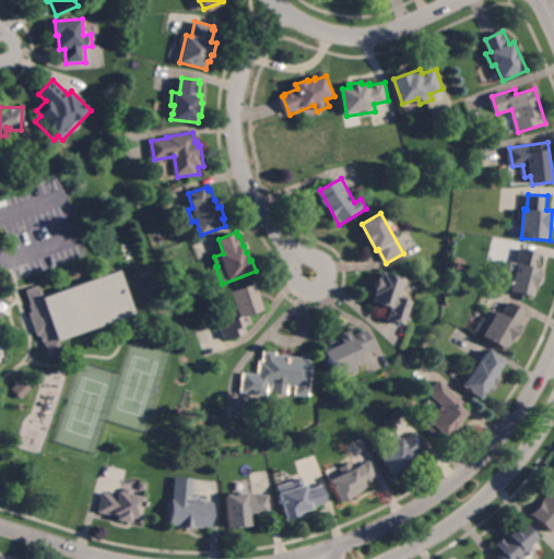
[(539,269),(541,269),(534,297),(513,292),(517,275),(510,274),(513,262),(519,263),(523,249),(542,253),(539,269)]
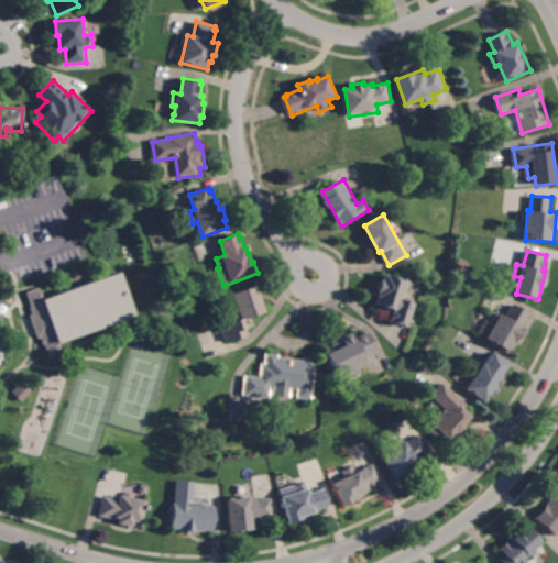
[(137,316),(63,342),(65,353),(53,357),(45,337),(41,338),(33,316),(36,313),(30,293),(43,287),(47,299),(122,273),(137,316)]
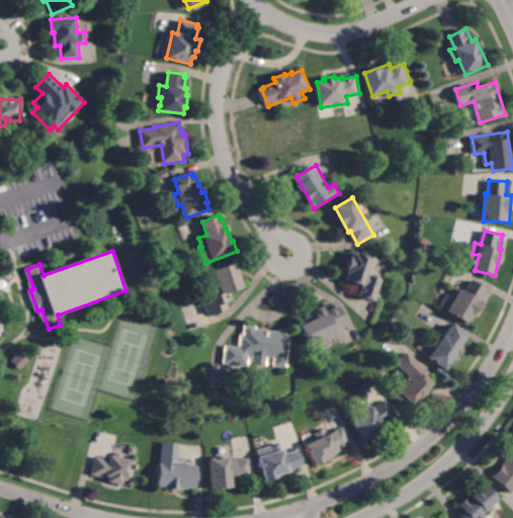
[(374,300),(358,294),(361,285),(345,279),(354,252),(376,259),(371,275),(381,279),(374,300)]
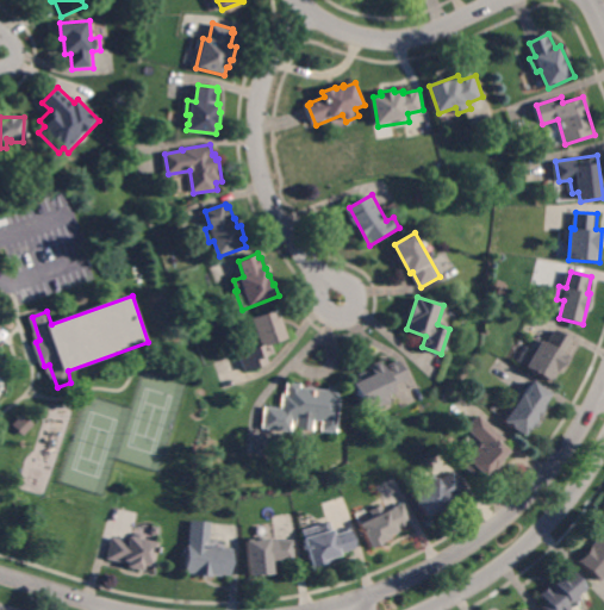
[(247,373),(240,353),(261,346),(251,319),(278,310),(288,338),(273,343),(276,354),(268,356),(271,363),(247,373)]
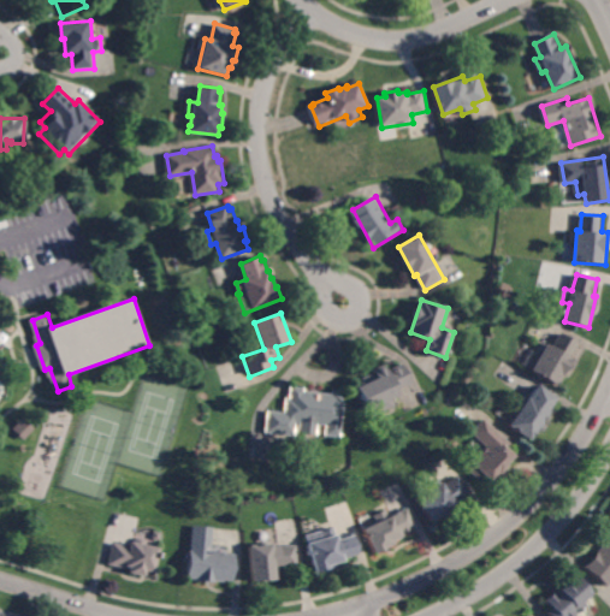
[(561,385),(533,371),(548,343),(555,347),(562,333),(582,344),(561,385)]
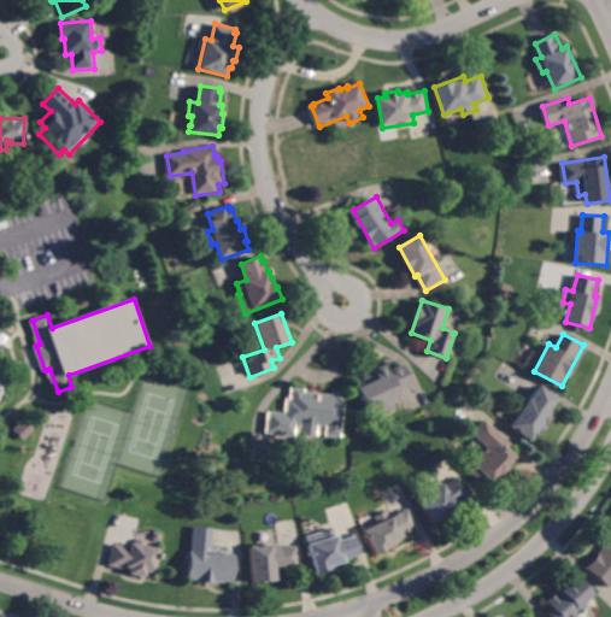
[(413,382),(398,391),(401,395),(394,399),(398,406),(372,418),(357,388),(380,377),(376,370),(386,365),(388,370),(404,363),(413,382)]
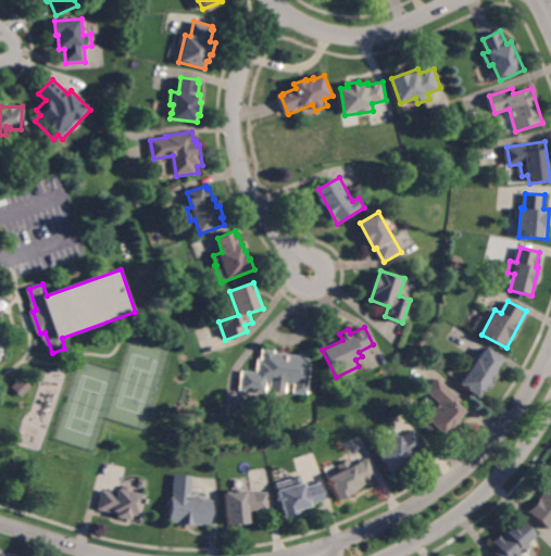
[(480,396),(462,384),(486,348),(504,358),(480,396)]
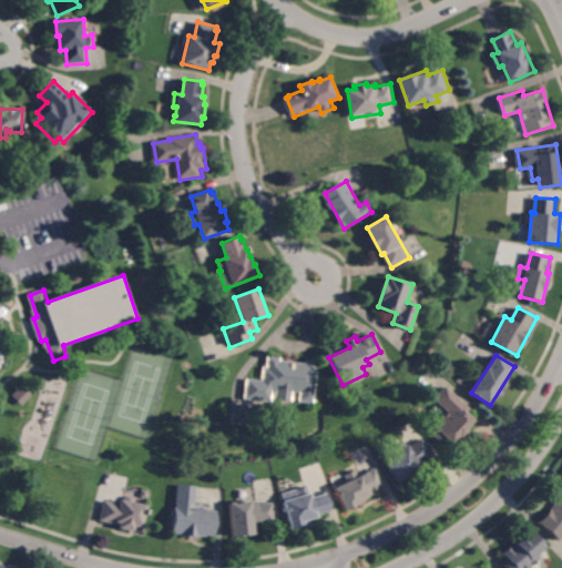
[(307,364),(307,361),(320,362),(315,403),(300,401),(302,393),(295,392),(294,401),(276,398),(277,389),(275,388),(273,402),(245,398),(248,378),(263,381),(265,367),(268,367),(269,356),(283,357),(282,361),(307,364)]
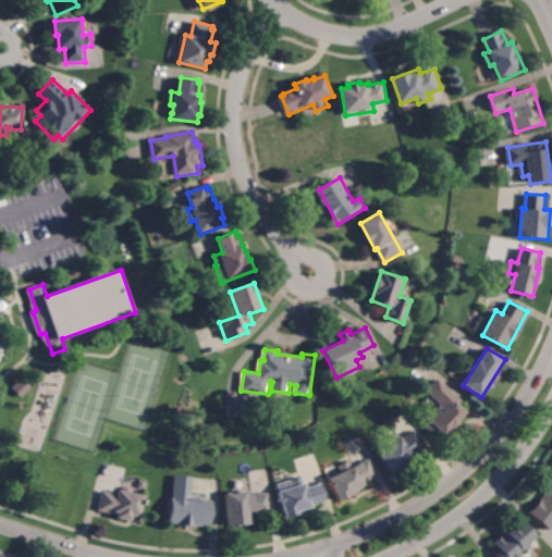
[(33,388),(25,378),(14,385),(22,396),(33,388)]
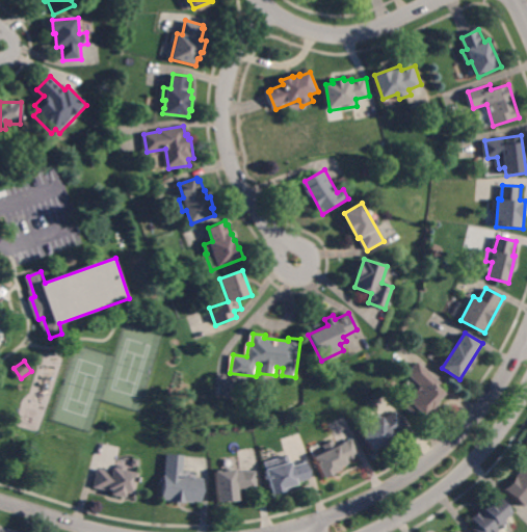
[(423,416),(417,410),(414,414),(400,402),(407,394),(411,396),(420,386),(407,374),(419,362),(444,383),(440,389),(444,393),(423,416)]
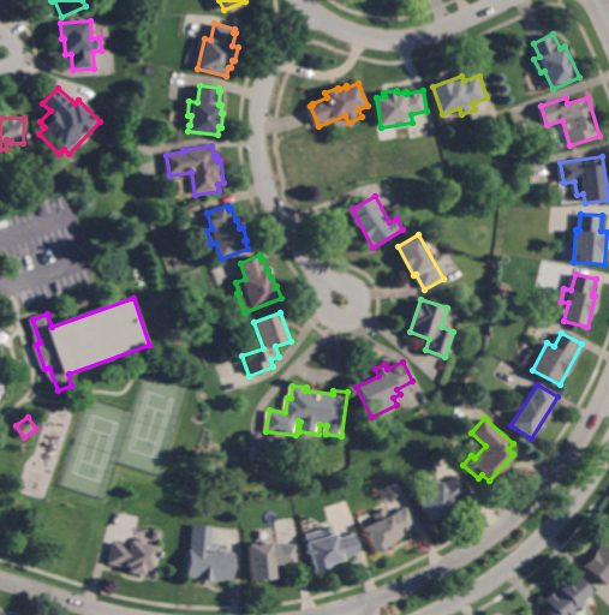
[(471,494),(458,503),(459,505),(452,511),(453,513),(442,520),(441,518),(434,523),(416,497),(430,488),(429,487),(440,478),(445,485),(459,476),(471,494)]
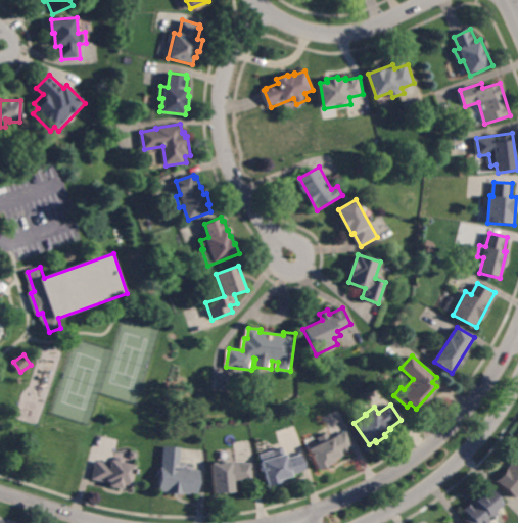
[(356,447),(343,454),(344,456),(335,460),(337,463),(321,471),(311,449),(322,444),(320,438),(330,433),(333,439),(348,431),(356,447)]
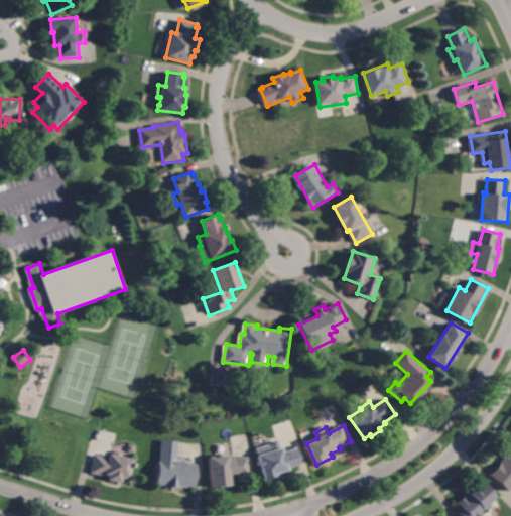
[(198,488),(159,483),(164,440),(180,442),(178,463),(199,465),(198,488)]
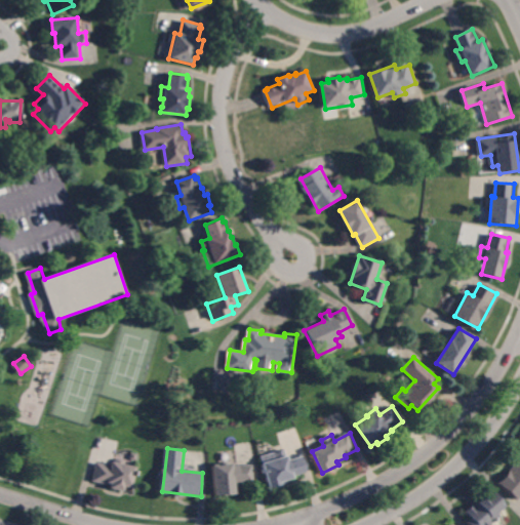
[(290,460),(305,456),(309,473),(294,476),(295,478),(283,482),(283,485),(271,488),(263,457),(287,450),(290,460)]
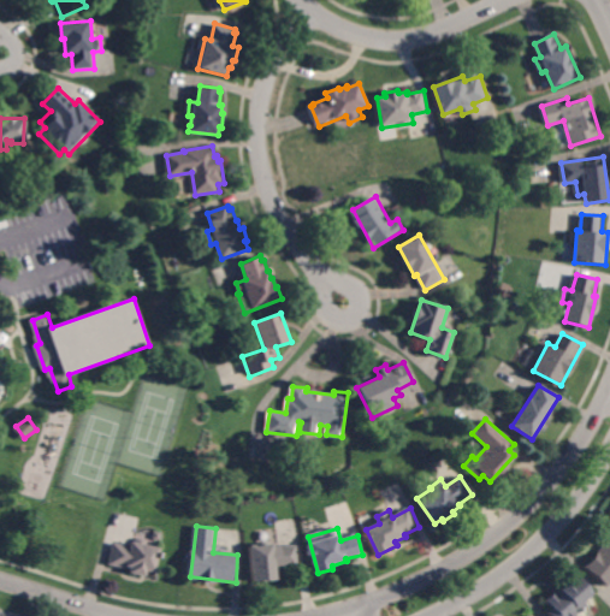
[(609,585),(608,587),(585,567),(609,538),(609,585)]
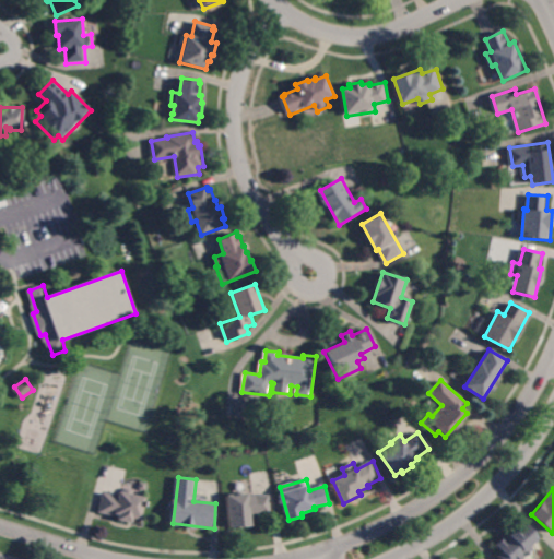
[(145,498),(139,522),(101,511),(106,491),(119,495),(120,491),(145,498)]
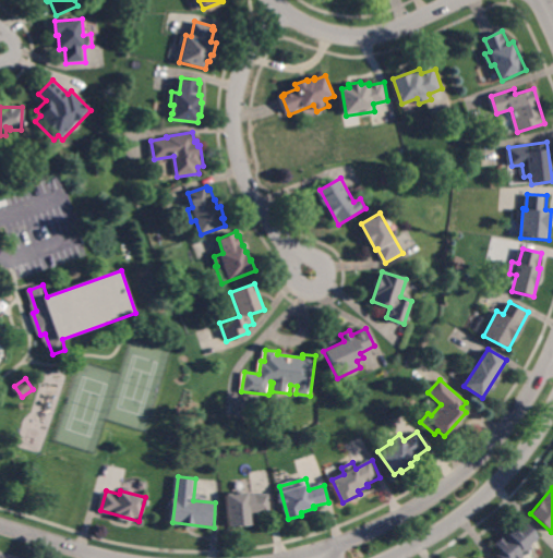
[(249,496),(271,494),(272,513),(251,514),(252,525),(230,525),(229,494),(249,493),(249,496)]
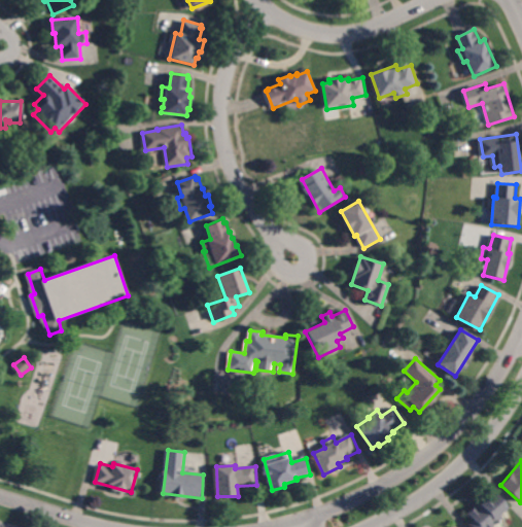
[(490,526),(471,526),(468,524),(473,521),(466,513),(493,492),(506,507),(497,514),(501,518),(490,526)]
